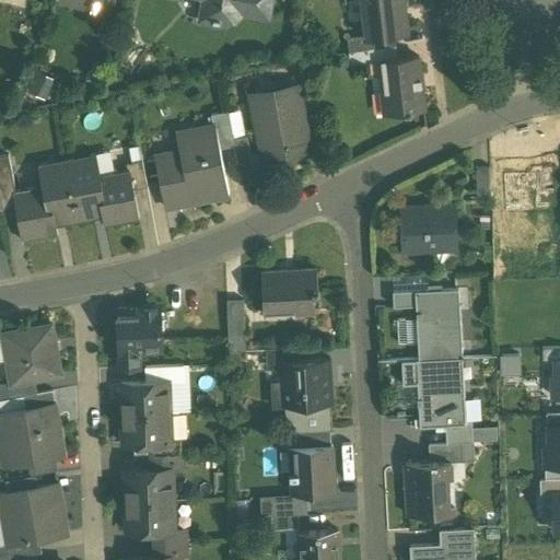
[(113,0),(72,0),(93,4),(92,8),(95,9),(97,2),(112,6),(113,0)]
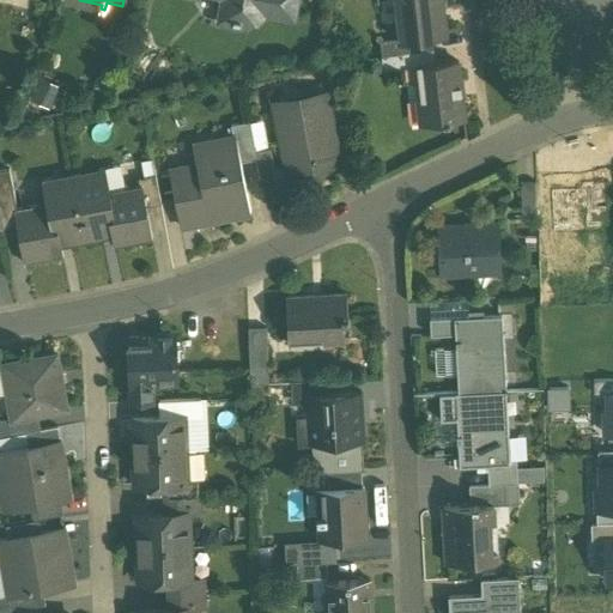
[(230,0),(230,6),(225,5),(223,20),(247,25),(261,17),(261,12),(260,12),(262,0),(230,0)]
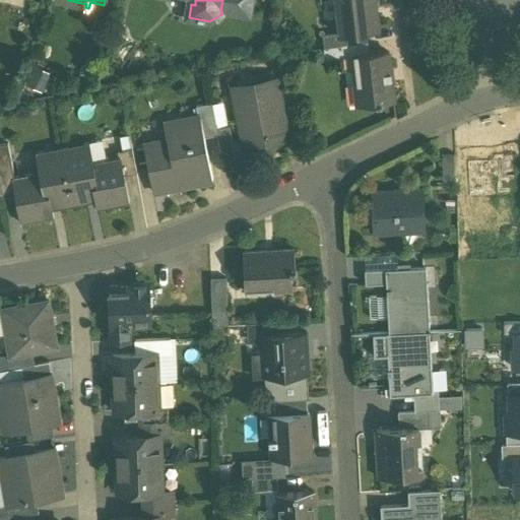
[(252,0),(222,0),(220,10),(221,10),(250,15),(252,0)]
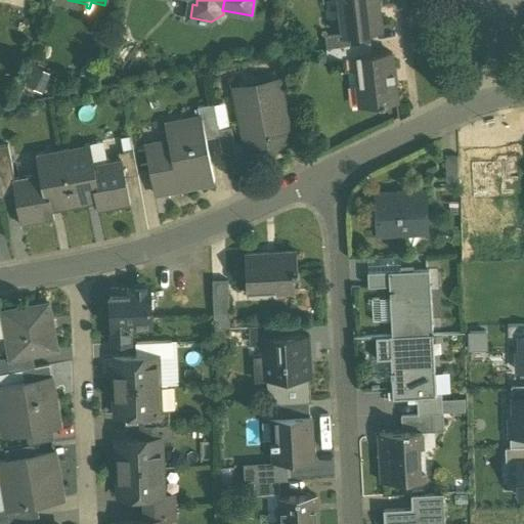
[(377,0),(339,0),(342,19),(339,19),(340,32),(340,33),(368,29),(380,28),(377,0)]
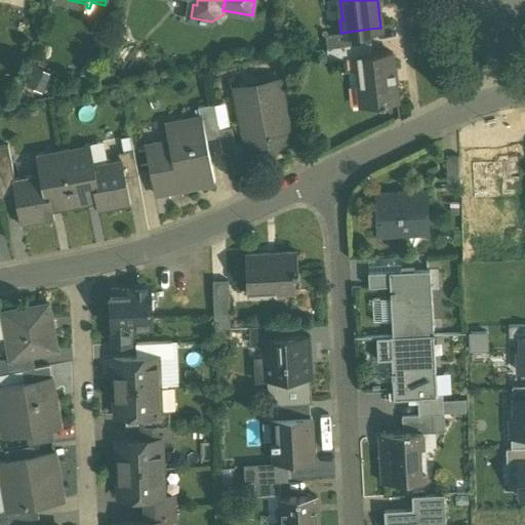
[(369,29),(340,33),(340,32),(324,34),(326,48),(346,46),(370,43),(369,29)]
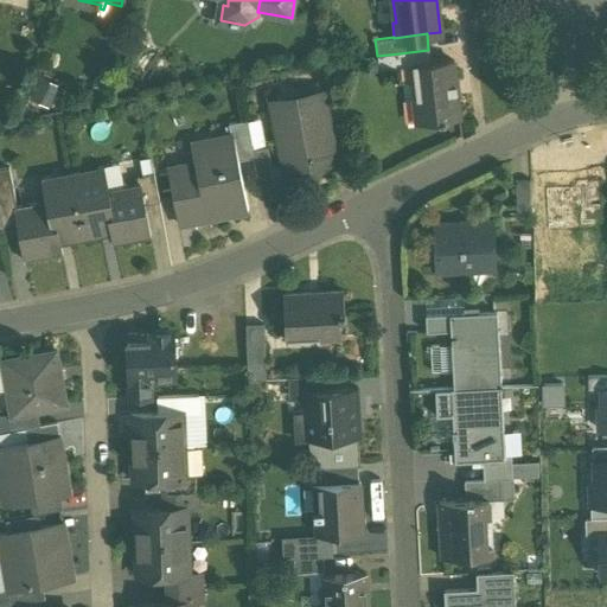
[(428,50),(400,53),(401,69),(415,68),(415,66),(430,64),(428,50)]
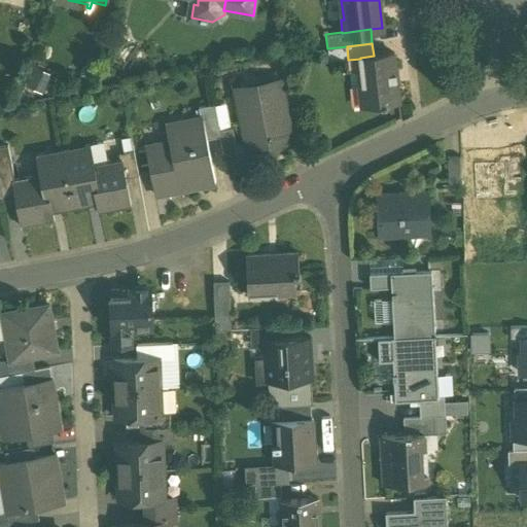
[(374,56),(360,58),(360,59),(363,85),(359,85),(361,107),(382,105),(382,107),(387,106),(387,104),(399,103),(393,54),(374,56)]
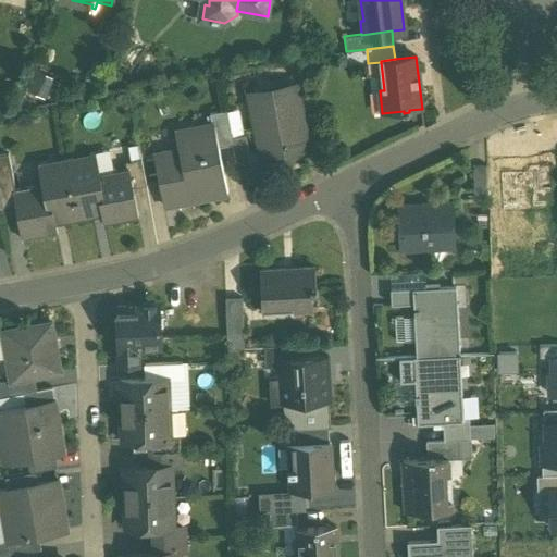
[(296,89),(252,97),(263,151),(306,144),(296,89)]
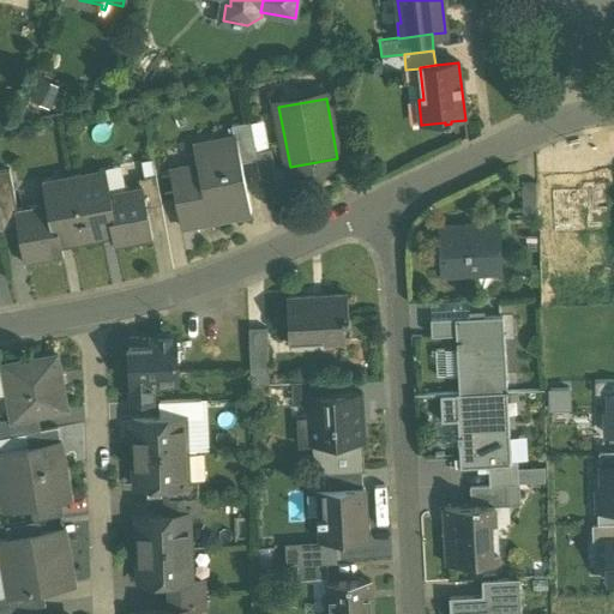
[(251,122),(232,126),(234,139),(238,138),(242,163),(258,161),(257,155),(251,122)]
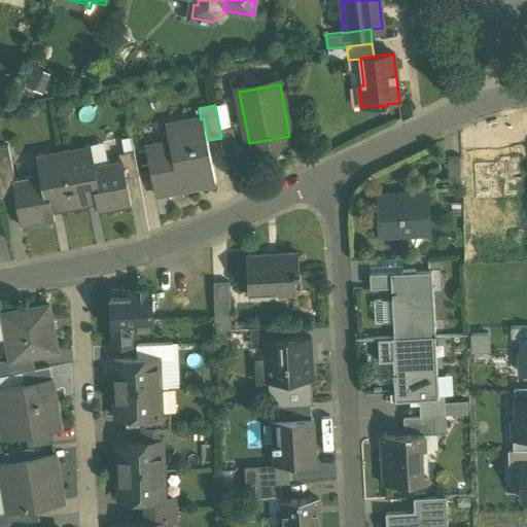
[(201,119),(174,125),(177,142),(146,147),(155,196),(216,184),(208,140),(204,118),(201,119)]
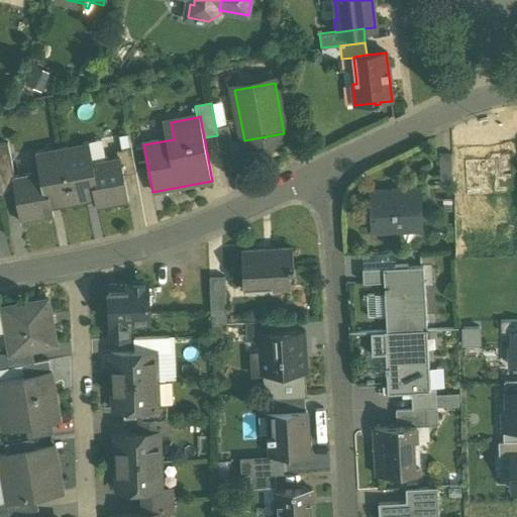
[(229,127),(216,130),(217,135),(220,148),(233,146),(232,142),(229,127)]
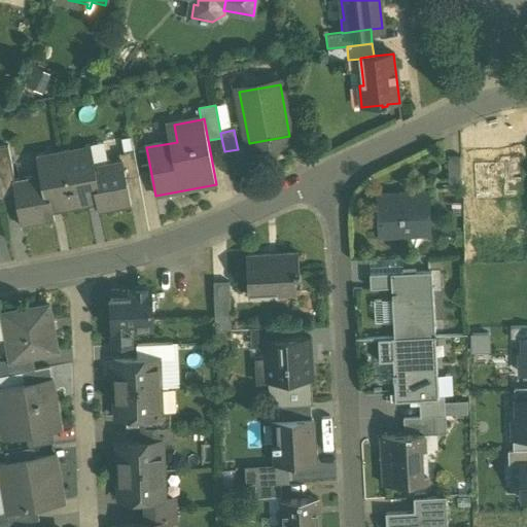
[(120,161),(96,165),(92,144),(65,149),(76,209),(98,205),(99,213),(132,207),(127,178),(123,160),(120,161)]
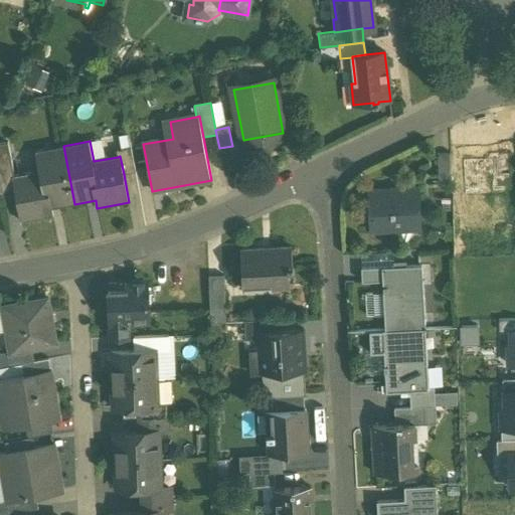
[(8,142),(0,143),(0,180),(2,193),(15,190),(12,176),(14,176),(8,142)]
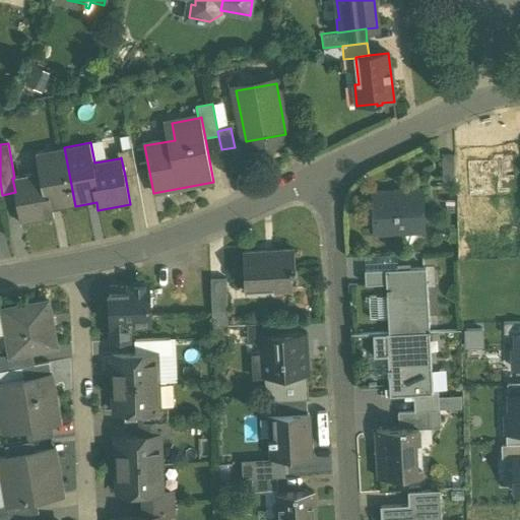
[(64,147),(38,151),(41,173),(14,178),(12,178),(15,192),(21,224),(54,218),(52,210),(75,206),(64,147)]
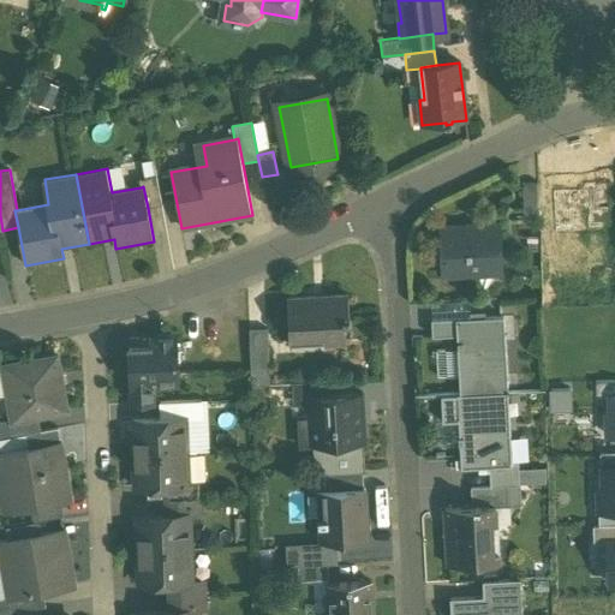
[(562,181),(563,227),(608,225),(607,174),(561,175),(562,181)]
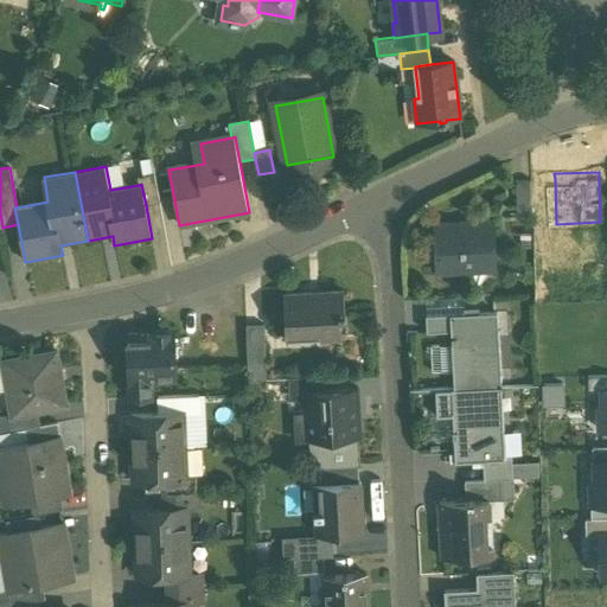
[(155,174),(138,178),(139,185),(141,184),(146,205),(160,202),(155,174)]
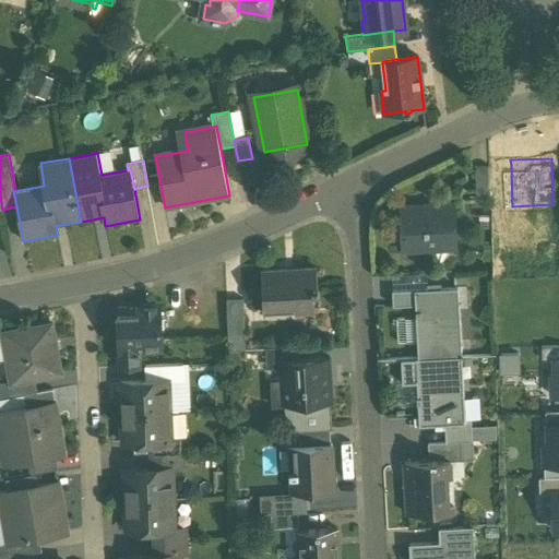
[(491,206),(512,206),(511,165),(490,165),(491,206)]
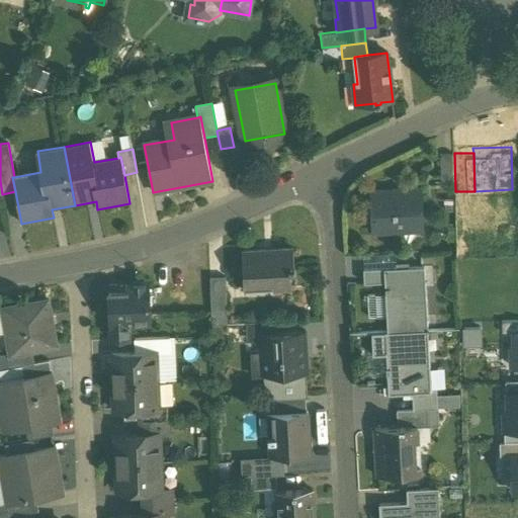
[(453,155),(441,155),(442,184),(454,184),(453,155)]
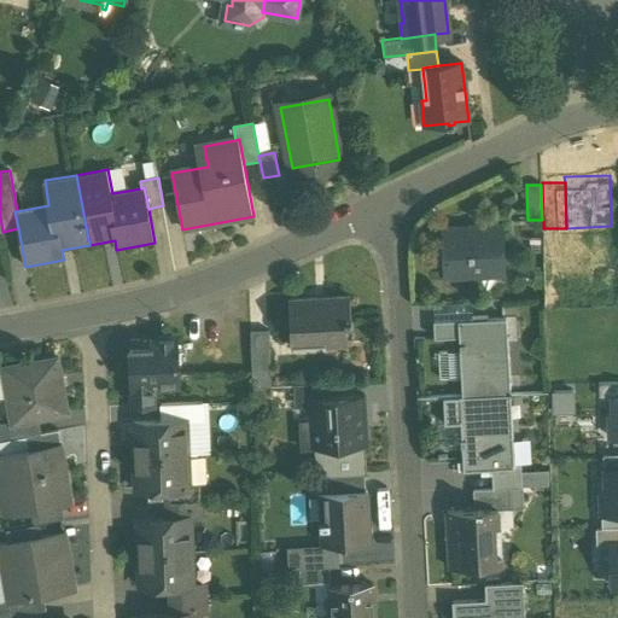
[(501,225),(442,228),(444,277),(505,273),(501,225)]
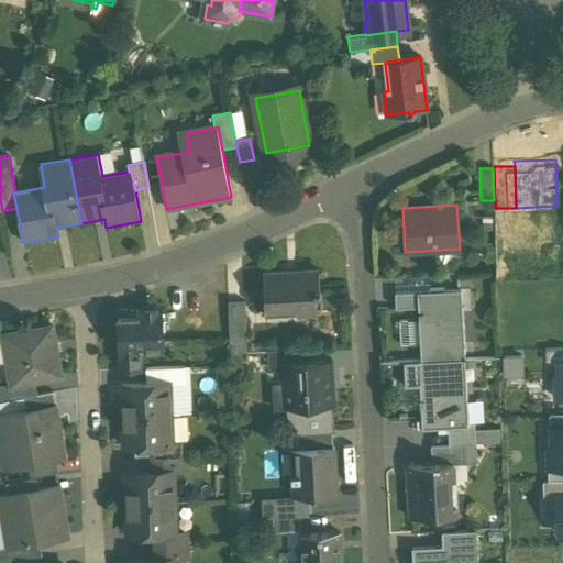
[(317,268),(262,273),(264,311),(296,309),(296,315),(317,313),(316,295),(320,295),(320,290),(318,290),(317,268)]
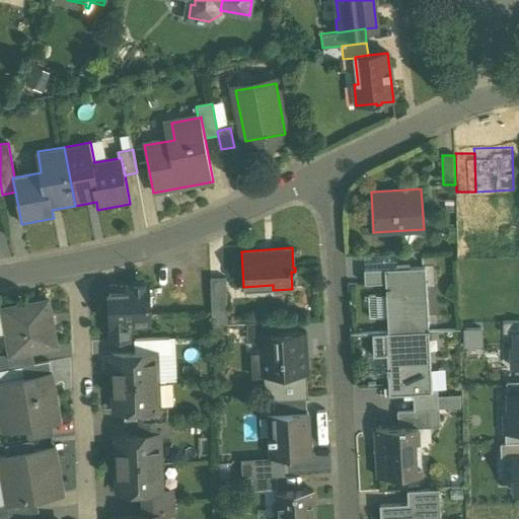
[(425,269),(387,271),(387,283),(390,332),(428,330),(425,269)]
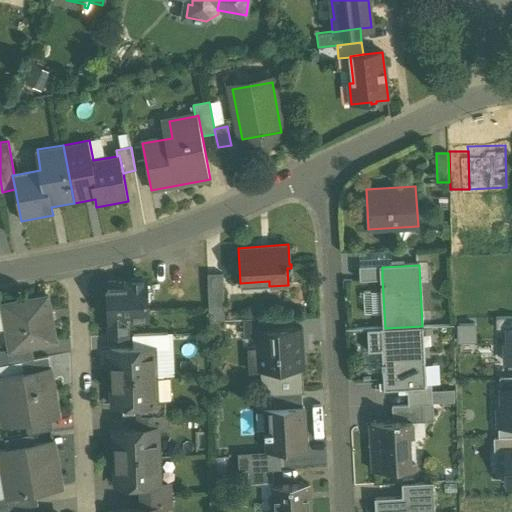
[(382,267),(360,268),(360,281),(382,279),(382,267)]
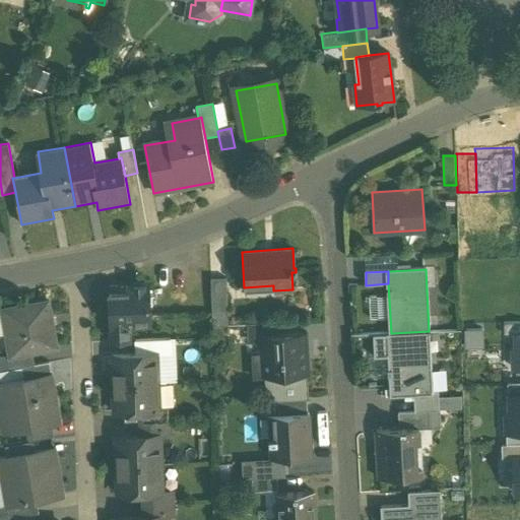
[(225,280),(211,281),(211,297),(225,296),(225,280)]
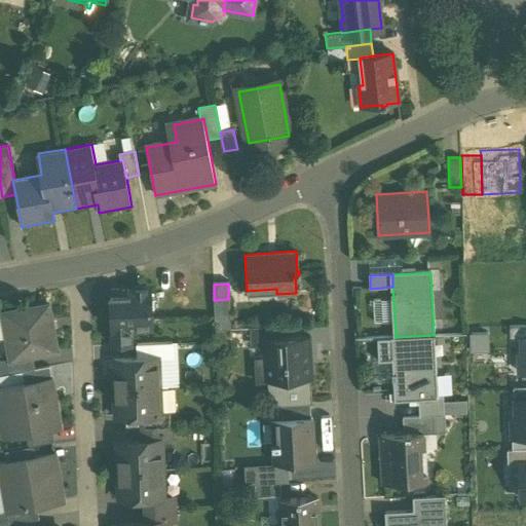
[(135,287),(132,290),(122,290),(118,295),(111,296),(113,345),(132,344),(130,328),(152,328),(151,291),(151,290),(147,287),(135,287)]
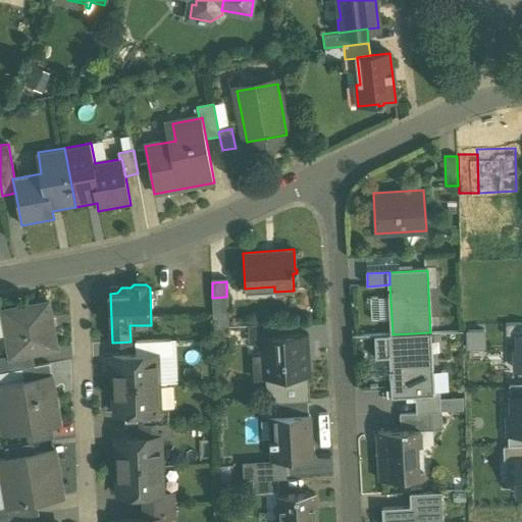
[(226,297),(212,298),(213,327),(228,326),(226,297)]
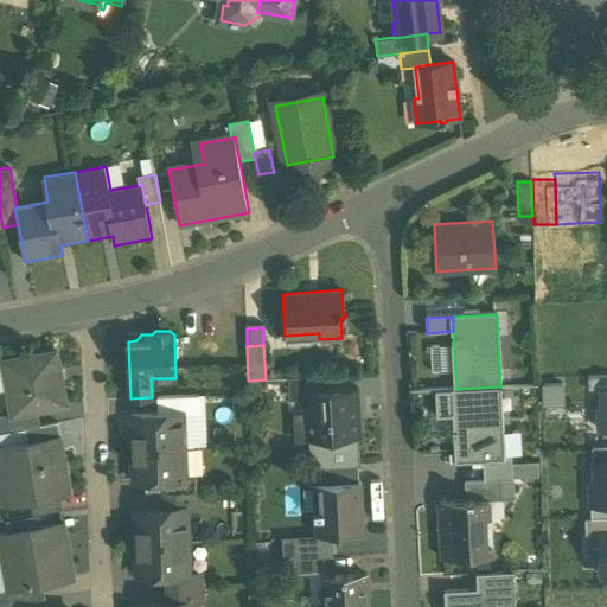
[(56,351),(1,360),(11,414),(11,416),(37,411),(65,406),(56,351)]
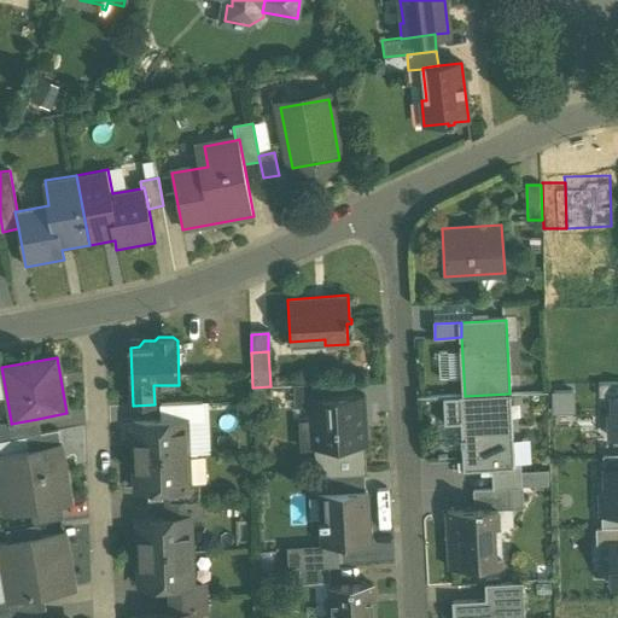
[(325,383),(291,385),(292,403),(310,402),(310,398),(326,397),(325,383)]
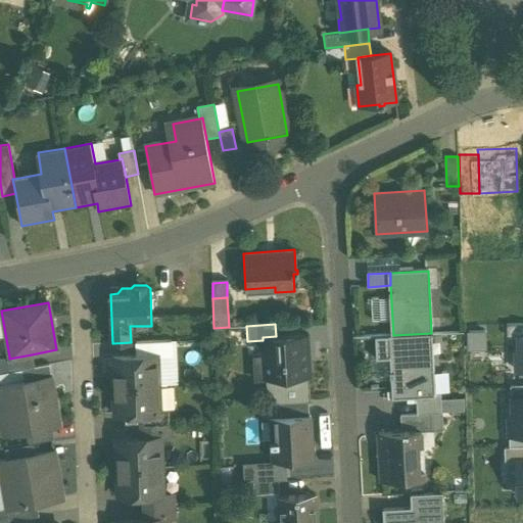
[(229,327),(214,328),(215,347),(220,342),(247,341),(246,326),(229,327)]
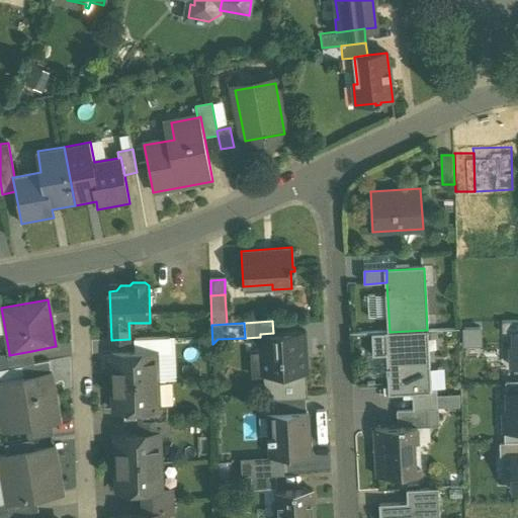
[(517,334),(517,323),(503,324),(503,335),(510,334),(517,334)]
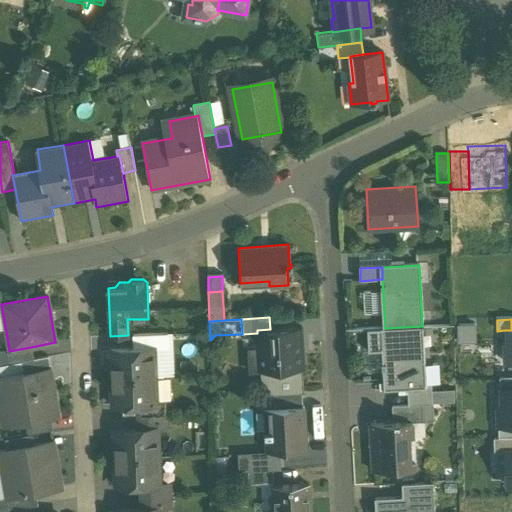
[(454,322),(454,340),(471,340),(471,322),(454,322)]
